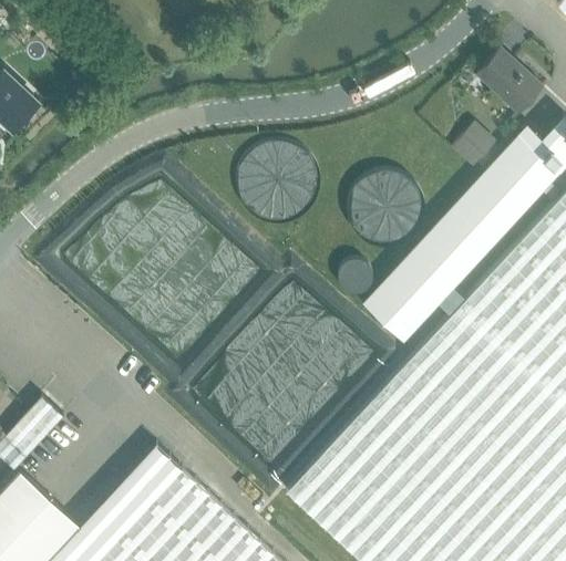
[(518,111),(542,84),(525,69),(522,72),(500,52),(479,75),(518,111)]
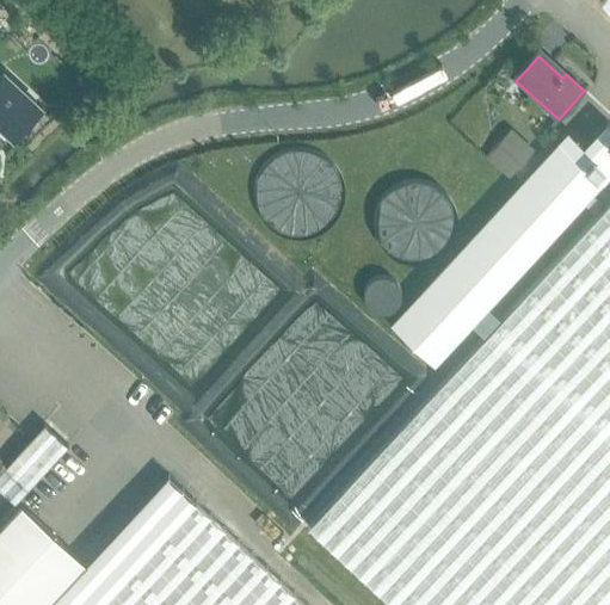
[(4,75),(0,79),(0,107),(17,88),(4,75)]
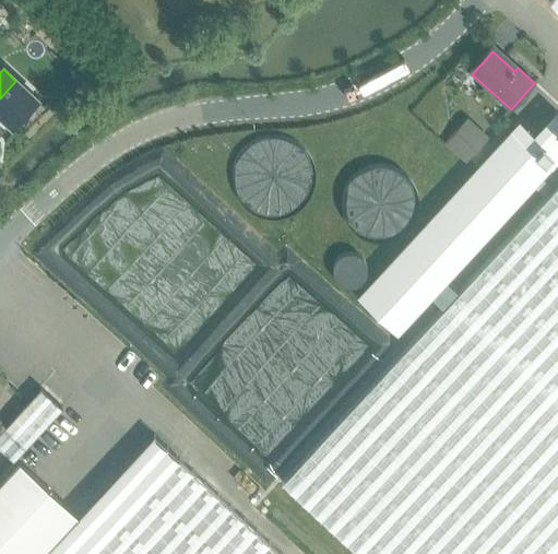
[(0,98),(0,117),(13,130),(38,103),(15,81),(0,98)]
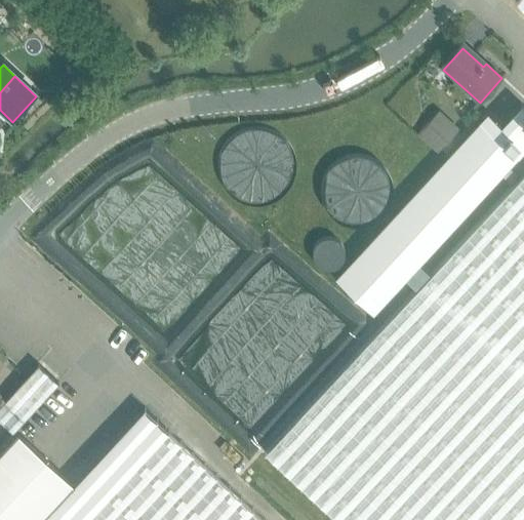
[(446,162),(336,284),(372,318),(405,282),(417,293),(432,278),(419,267),(523,153),(523,115),(519,111),(499,132),(485,120),(446,162)]
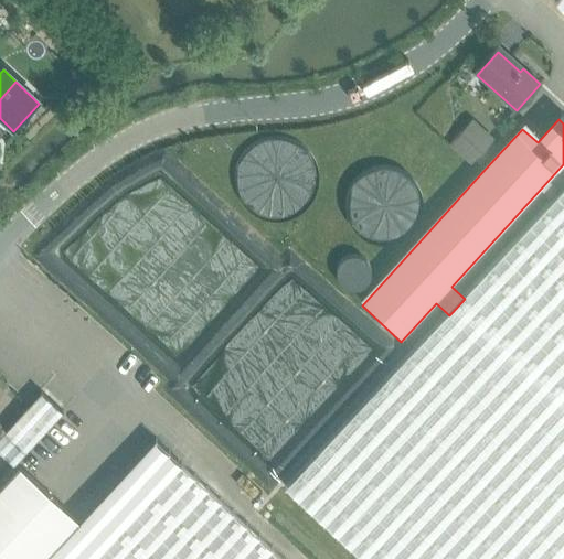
[(469,127),(449,148),(471,168),(491,147),(469,127)]
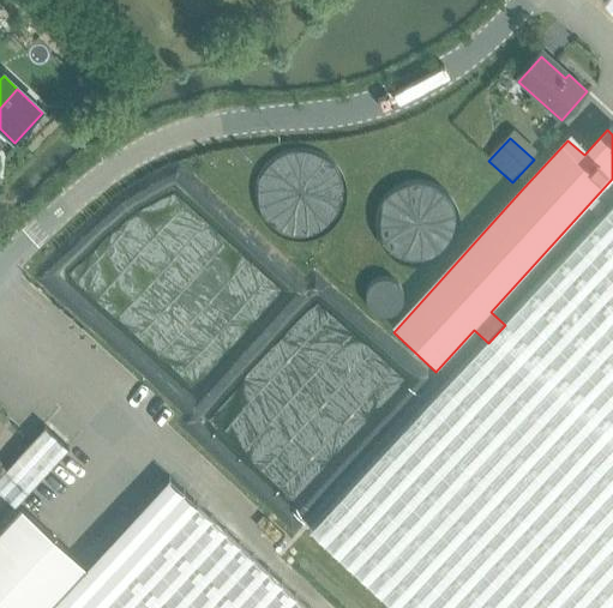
[(342,191),(342,190),(342,181),(340,174),(336,168),(330,162),(325,157),(317,152),(304,150),(295,150),(287,152),(280,157),(274,162),(269,167),(265,174),(263,181),(262,190),(263,197),(265,205),(269,212),(274,218),(280,223),(287,227),(293,229),(299,230),(310,229),(317,228),(323,226),(329,220),(335,215),(338,208),(341,199),(342,191)]
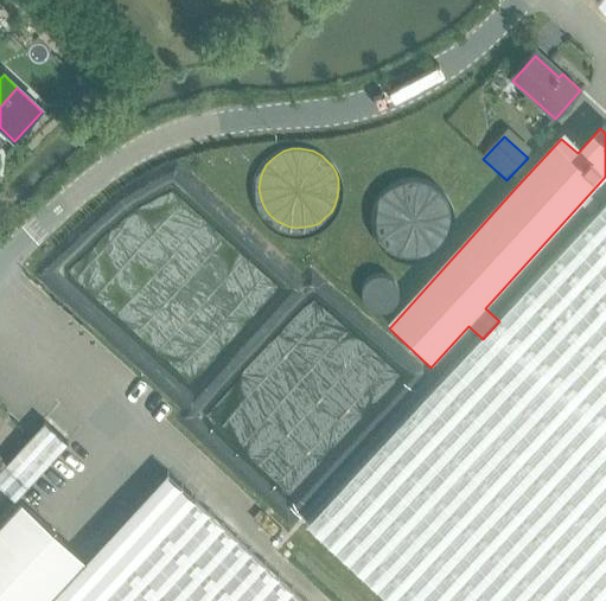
[(605,205),(499,321),(483,339),(306,529),(384,600),(605,600),(605,205)]
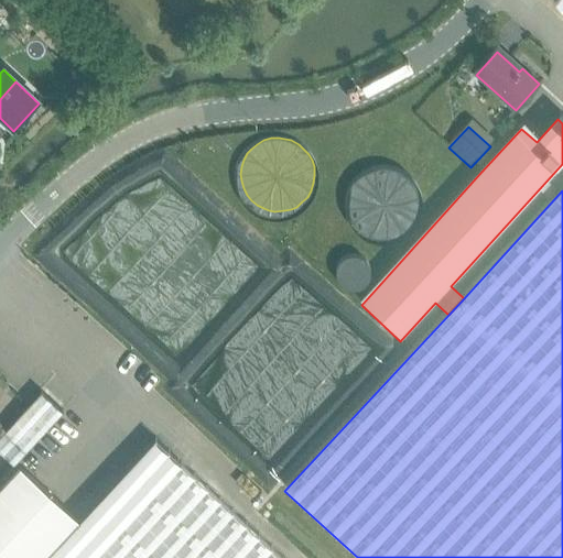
[(41,395),(6,435),(28,455),(64,415),(42,394),(41,395)]
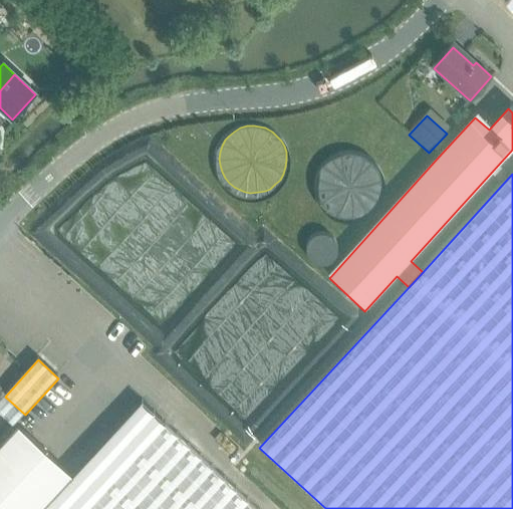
[(254,508),(141,404),(71,478),(42,508),(254,508)]
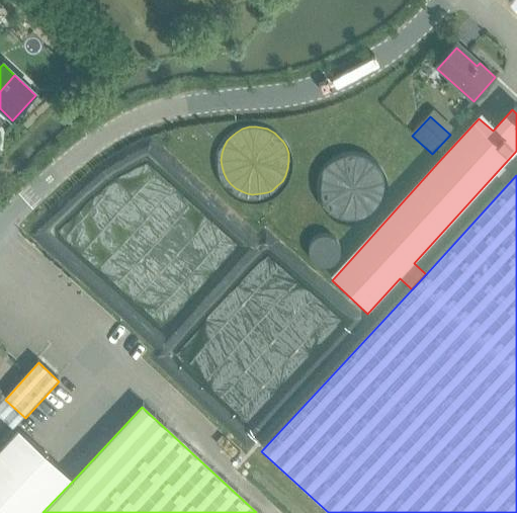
[(42,512),(72,482),(18,432),(0,450),(0,512),(42,512)]
